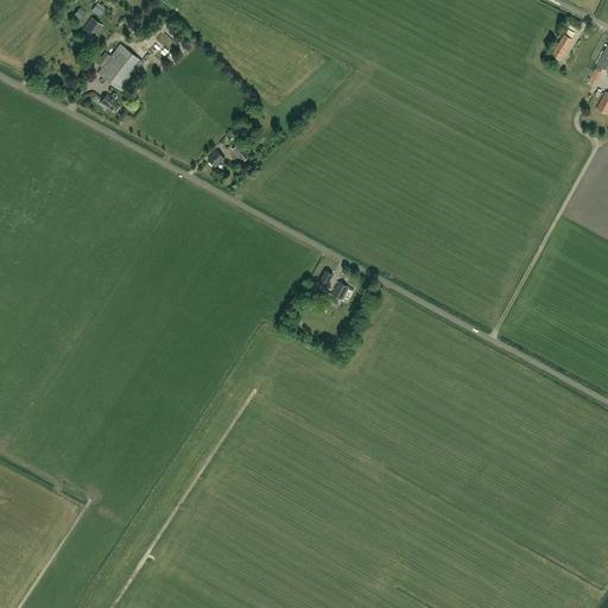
[(100,16),(105,8),(97,4),(93,11),(100,16)]
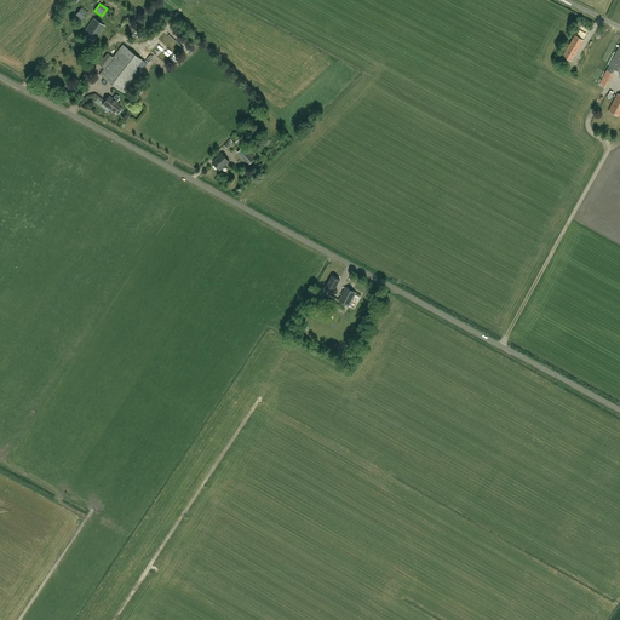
[(80,21),(89,12),(82,7),(74,16),(80,21)]
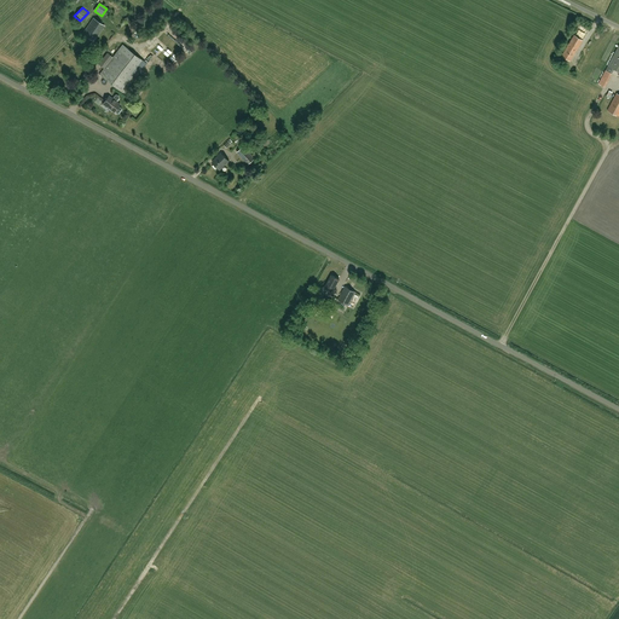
[(94,41),(104,25),(93,18),(82,34),(94,41)]
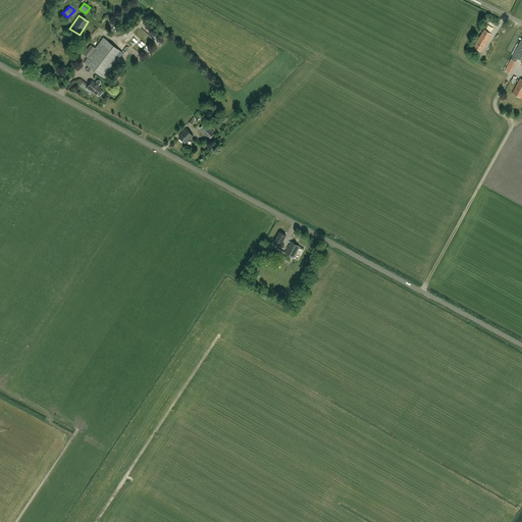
[(481,51),(491,34),(484,30),(474,47),(481,51)]
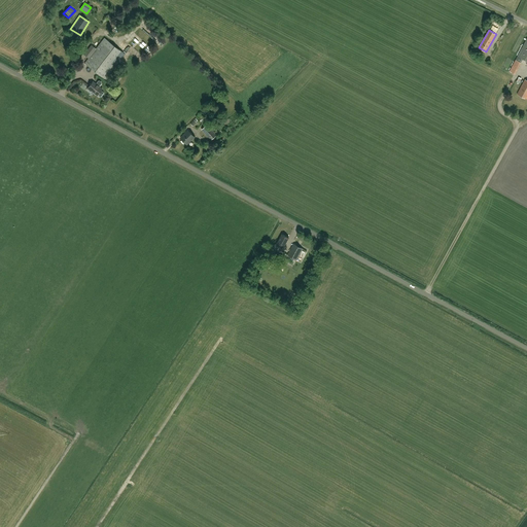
[(89,59),(84,63),(105,79),(125,54),(104,38),(96,48),(92,45),(84,55),(89,59)]
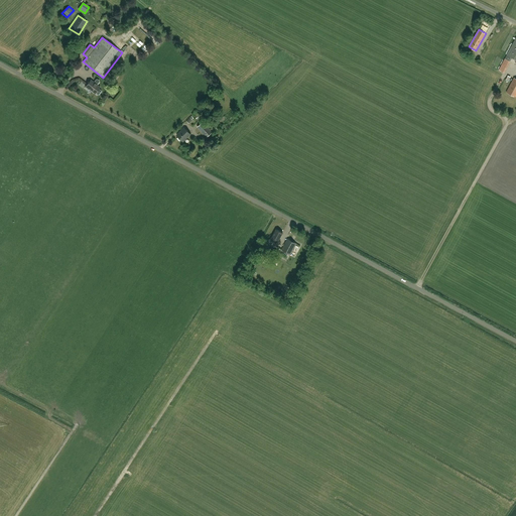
[(515,59),(515,37),(507,55),(515,59)]
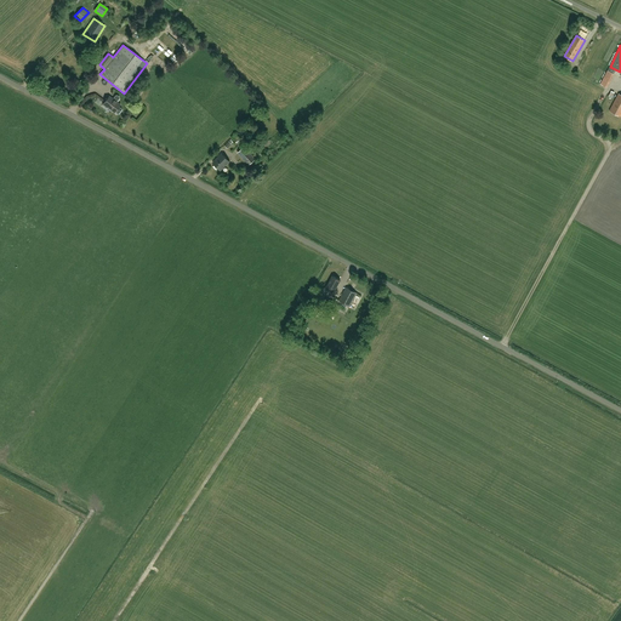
[(600,84),(607,87),(614,73),(608,70),(600,84)]
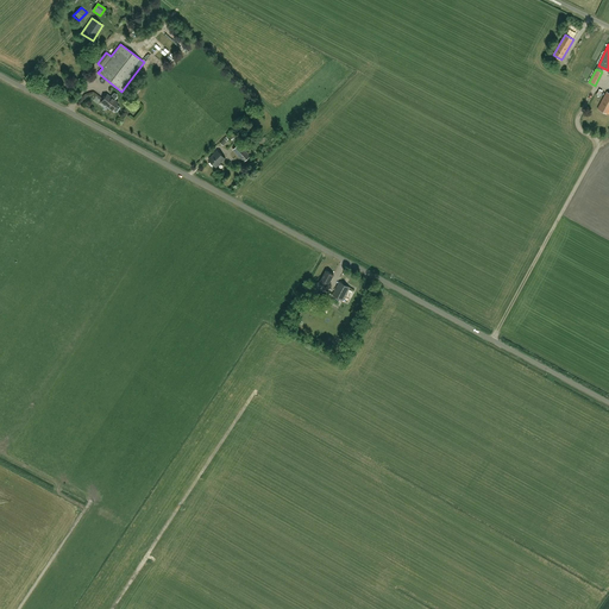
[(608,93),(607,92),(598,108),(607,113),(608,110),(608,93)]
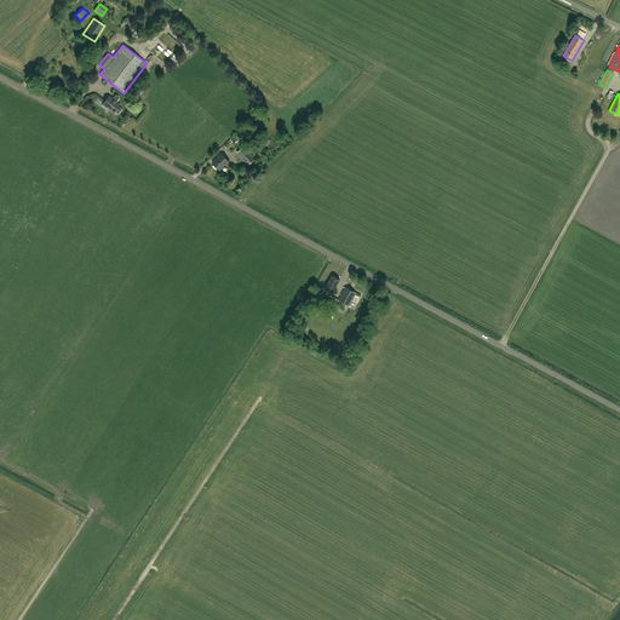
[(120,104),(116,102),(119,98),(119,97),(116,95),(115,96),(113,98),(109,96),(102,104),(107,107),(114,113),(115,112),(118,114),(121,109),(119,107),(120,104)]
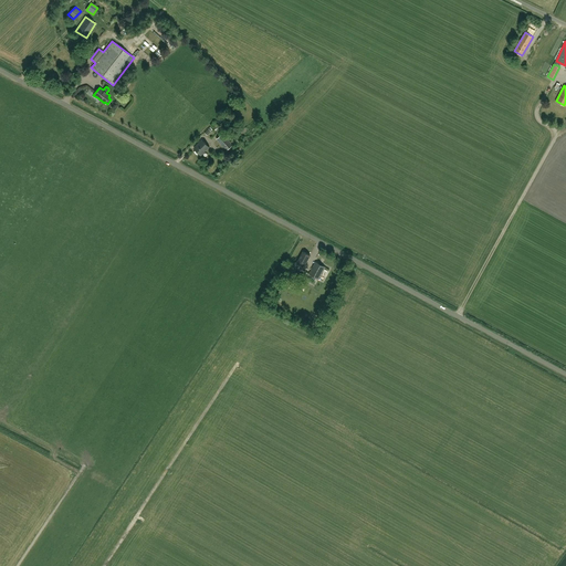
[(222,134),(217,139),(227,149),(232,144),(222,134)]
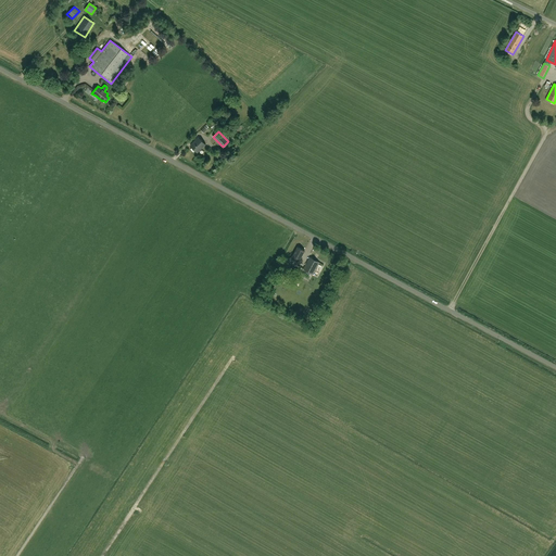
[(199,138),(190,146),(198,152),(205,144),(199,138)]
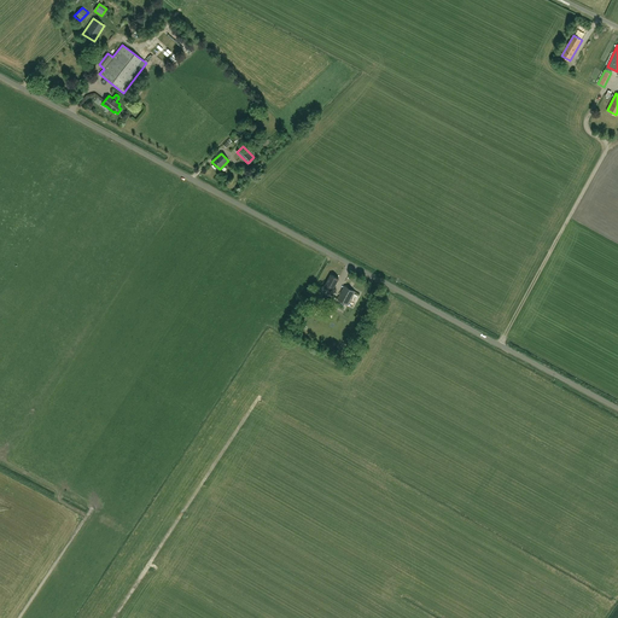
[(333,287),(338,279),(331,275),(326,285),(331,287),(328,291),(333,293),(336,289),(333,287)]
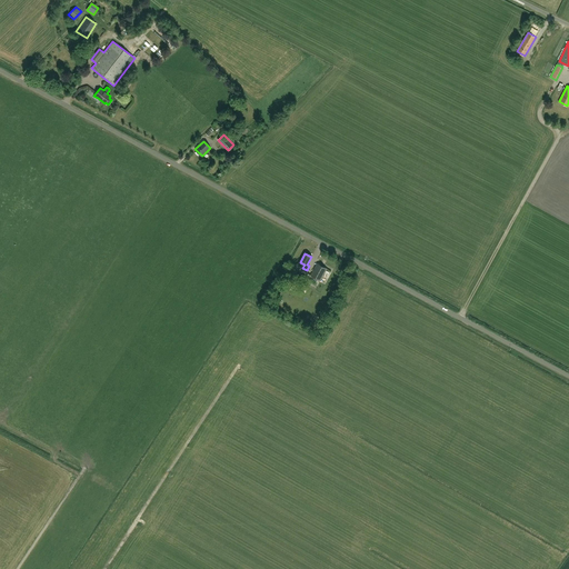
[(320,280),(327,269),(317,263),(310,276),(320,280)]
